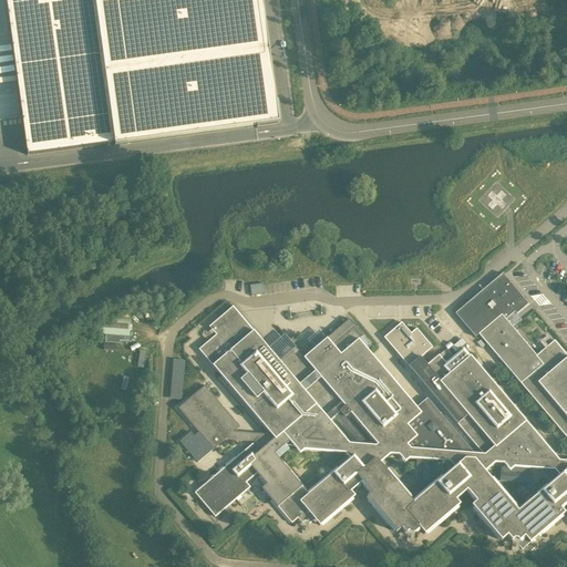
[(7,0),(29,155),(115,143),(116,145),(280,123),(263,0),(7,0)]
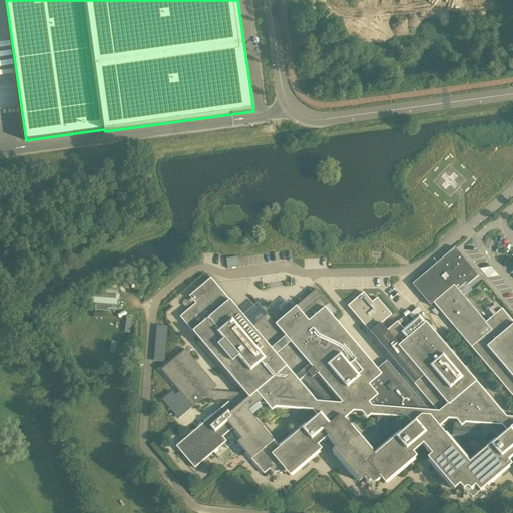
[(512,512),(512,322),(500,308),(485,320),(458,286),(466,279),(468,281),(478,272),(455,245),(412,281),(430,302),(433,300),(512,393),(512,413),(506,413),(419,313),(403,326),(397,319),(388,327),(381,320),(391,311),(377,295),(372,300),(363,289),(347,303),(435,407),(428,407),(387,358),(377,366),(324,302),(327,299),(316,286),(290,307),(274,320),(267,312),(259,318),(252,323),(209,275),(188,293),(194,301),(178,314),(241,387),(237,391),(211,388),(215,384),(184,347),(160,367),(179,389),(174,393),(171,389),(162,398),(178,416),(203,395),(230,398),(175,444),(193,466),(226,441),(222,437),(232,429),(240,439),(236,442),(264,474),(270,469),(274,474),(276,472),(278,472),(280,475),(285,471),(290,476),(322,449),(318,445),(328,437),(336,447),(332,450),(359,482),(364,477),(368,482),(370,480),(373,480),(375,482),(379,478),(384,484),(416,457),(413,453),(422,444),(431,454),(426,458),(453,490),(459,485),(463,490),(465,488),(468,488),(469,490),(474,486),(479,492),(511,465),(507,461),(512,455),(512,512)]
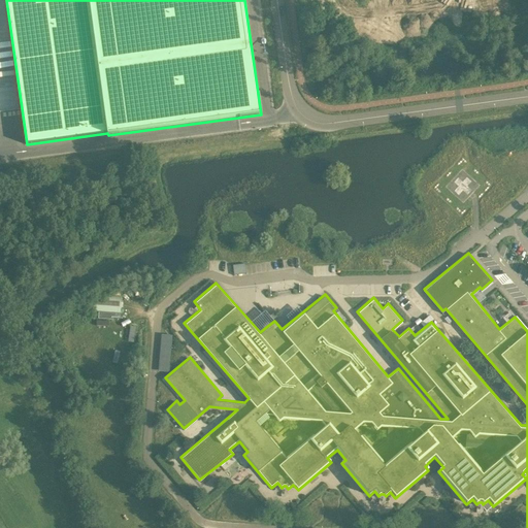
[(245,263),(233,265),(235,274),(248,273),(245,263)]
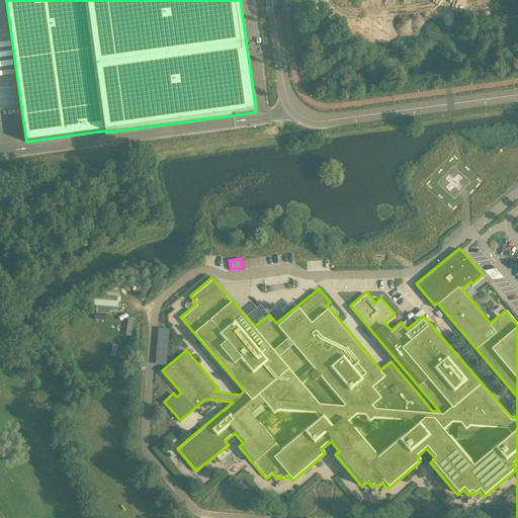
[(92,306),(98,306),(98,312),(118,312),(119,293),(92,293),(92,306)]
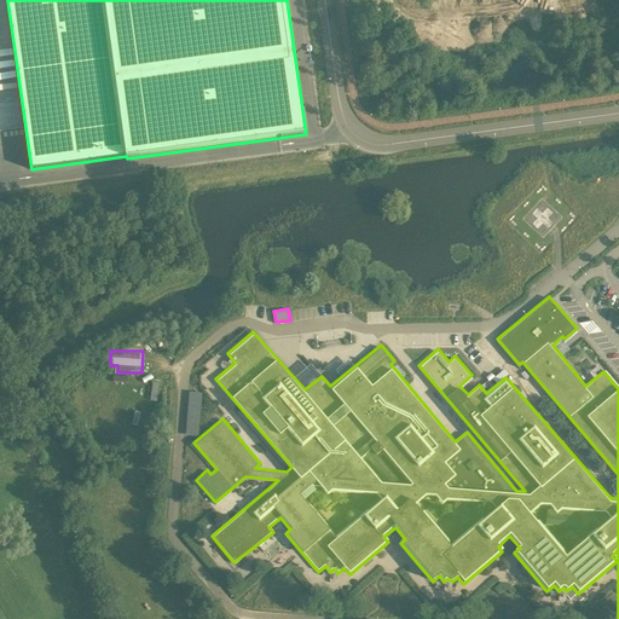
[(198,435),(204,393),(191,392),(185,434),(198,435)]
